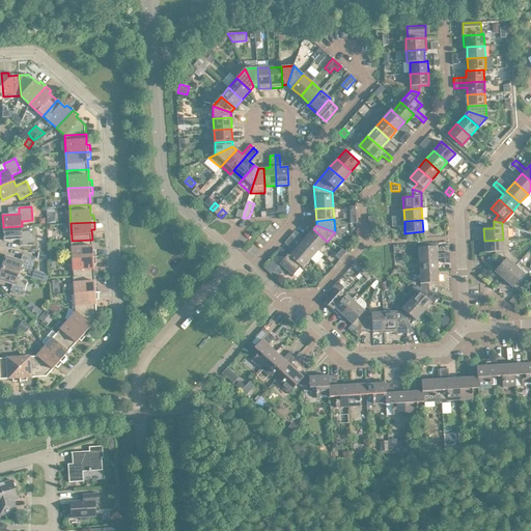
[(22,226),(3,227),(4,241),(20,240),(21,246),(34,245),(33,231),(22,232),(22,226)]
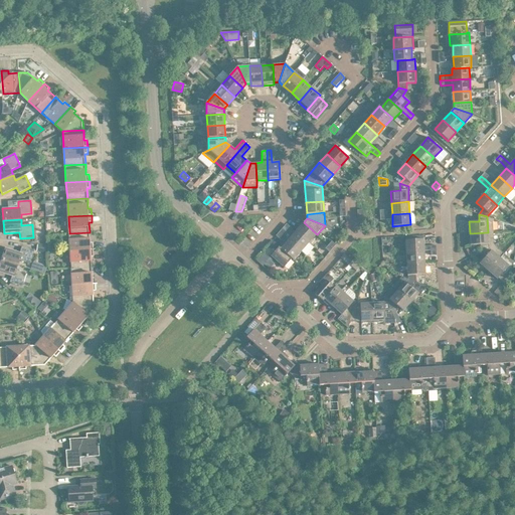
[(296,231),(309,242),(317,234),(304,222),(296,231)]
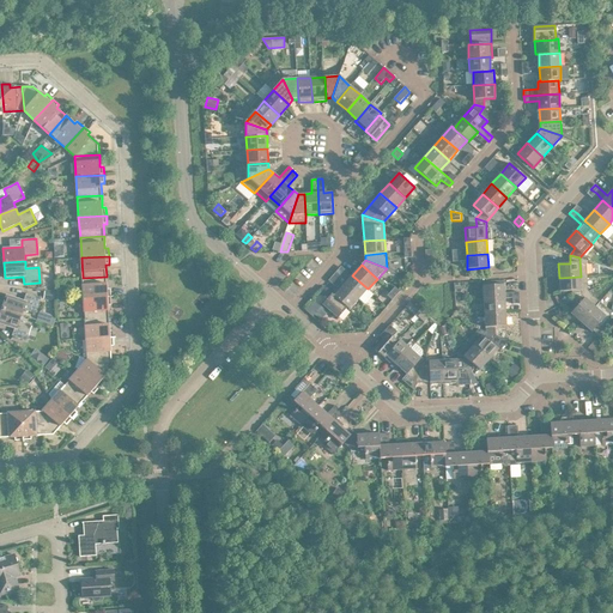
[(337,287),(332,293),(347,308),(350,310),(359,299),(344,285),(341,284),(338,280),(333,275),(328,280),(337,287)]
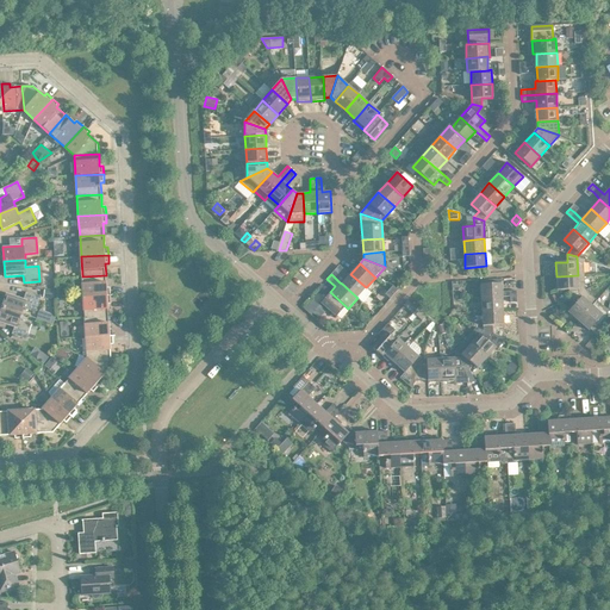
[(342,284),(358,298),(362,303),(372,292),(366,287),(350,274),(342,284)]
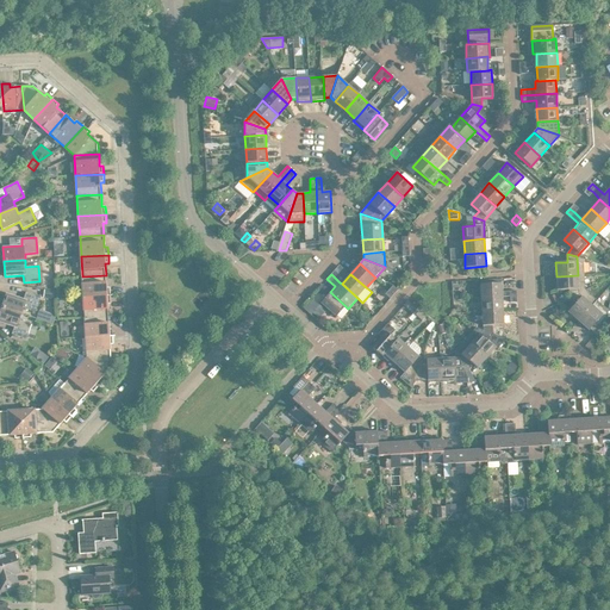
[(82,277),(83,298),(111,296),(110,287),(106,287),(106,275),(82,277)]
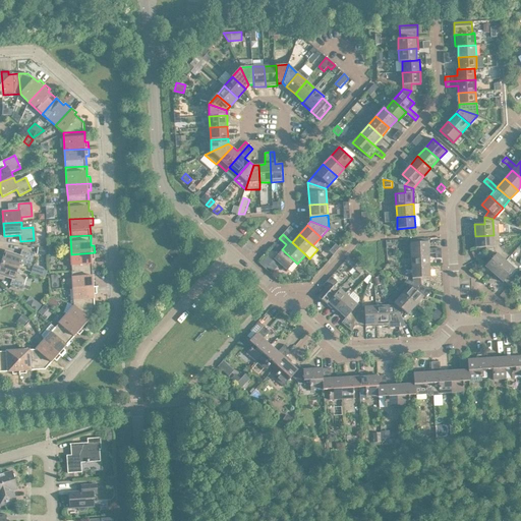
[(485,247),(486,254),(494,250),(494,235),(475,236),(476,248),(485,247)]
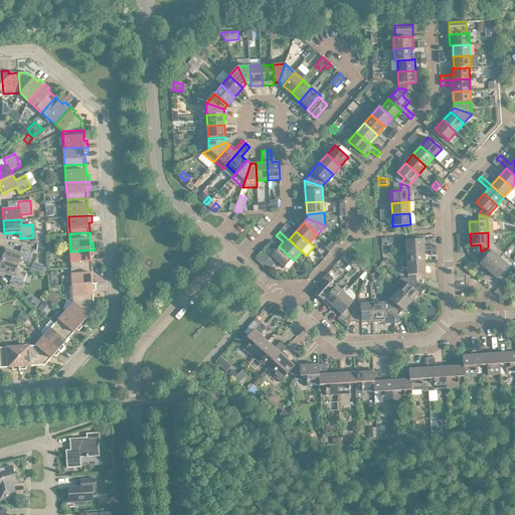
[(423,250),(431,250),(437,250),(436,245),(423,245),(423,239),(406,240),(405,240),(406,251),(423,250)]
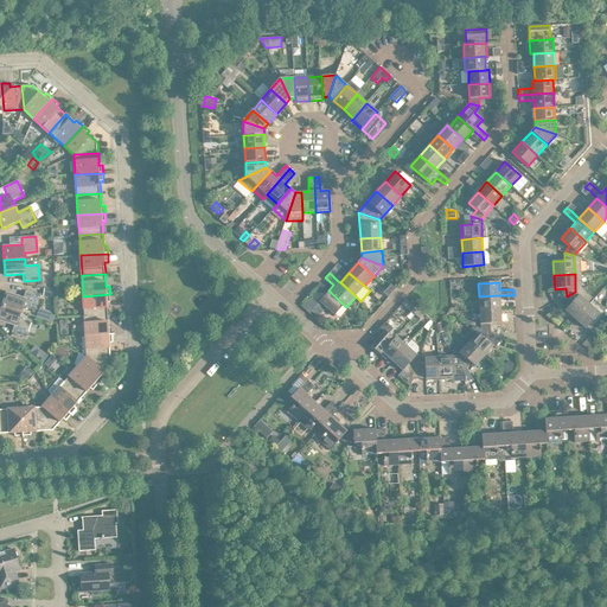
[(6,292),(1,306),(23,312),(24,306),(36,310),(40,295),(26,291),(24,298),(6,292)]
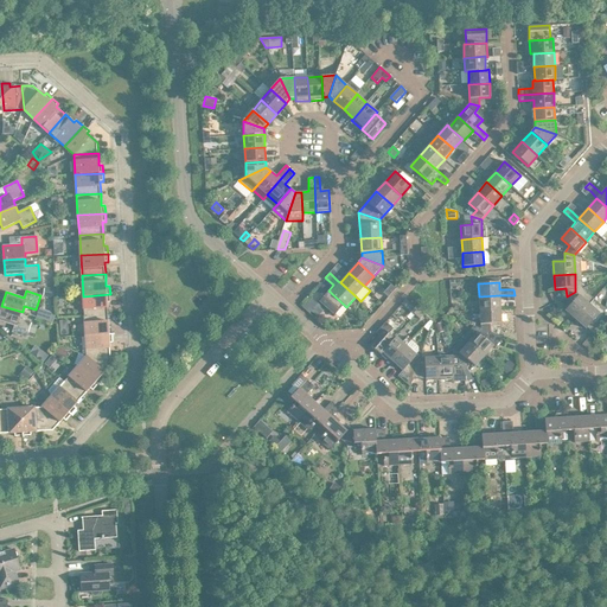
[(344,305),(328,291),(319,301),(336,315),(344,305)]
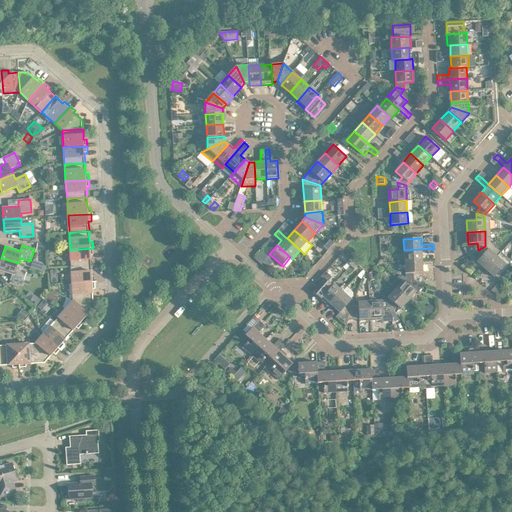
[(477,262),(485,270),(497,256),(485,246),(478,250),(483,254),(477,262)]
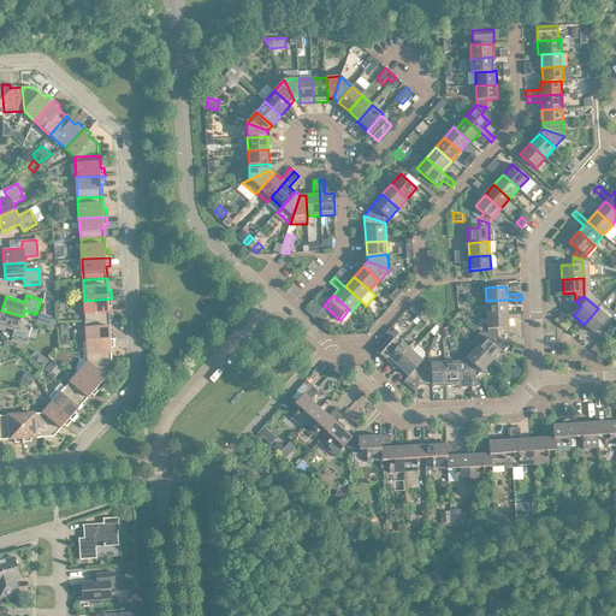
[(84,301),(86,321),(110,319),(108,307),(112,307),(112,298),(84,301)]
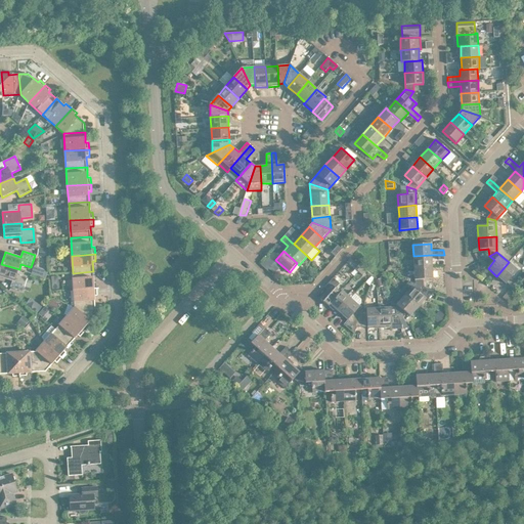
[(413,256),(415,268),(432,267),(431,255),(413,256)]
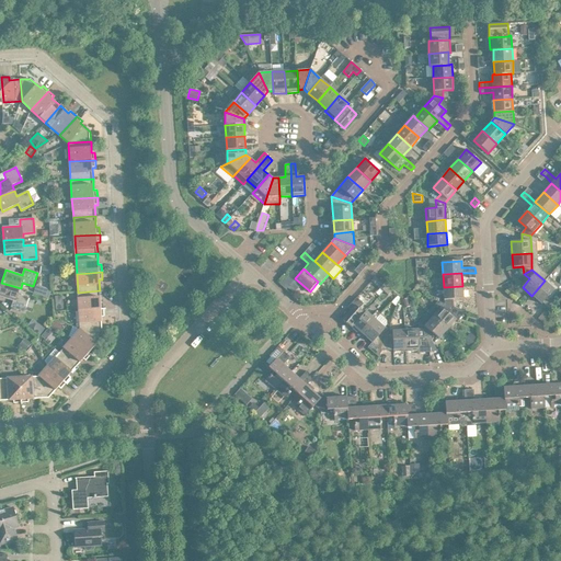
[(286,274),(278,283),(286,289),(295,281),(286,274)]
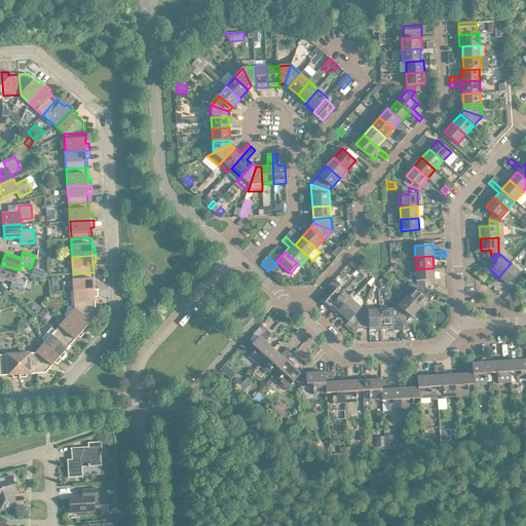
[(520,283),(523,274),(525,267),(515,259),(511,263),(498,277),(508,285),(509,284),(517,291),(520,283)]
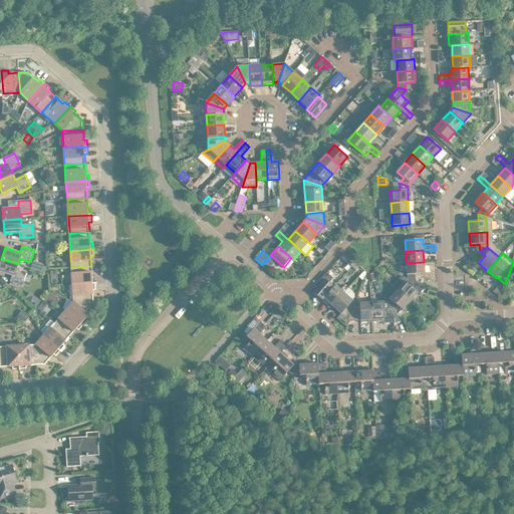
[(19,264),(1,259),(0,263),(0,271),(12,276),(10,281),(23,285),(27,273),(17,270),(19,264)]
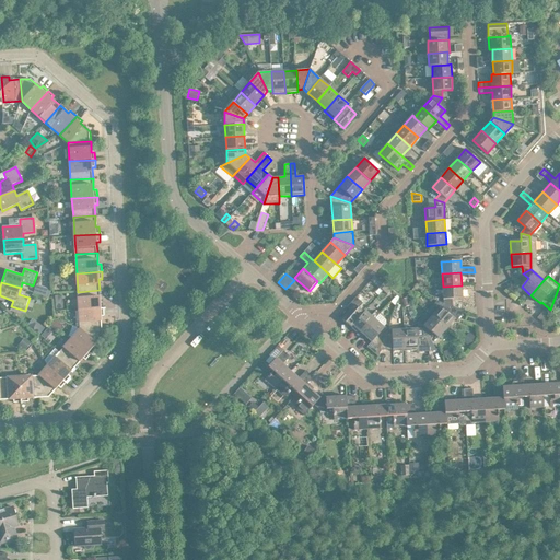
[(443,287),(444,303),(453,306),(452,299),(463,298),(462,286),(443,287)]
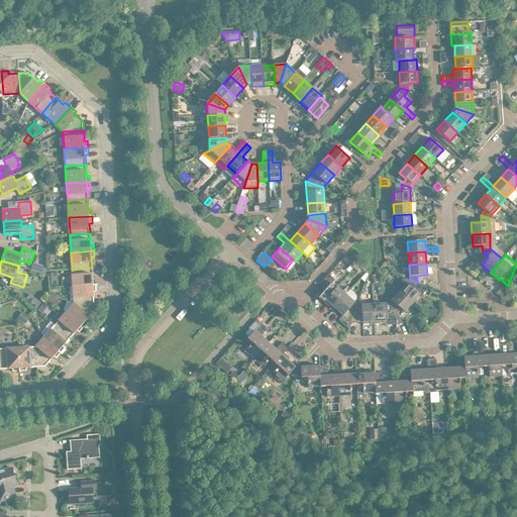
[(41,265),(38,273),(45,275),(47,268),(41,265)]
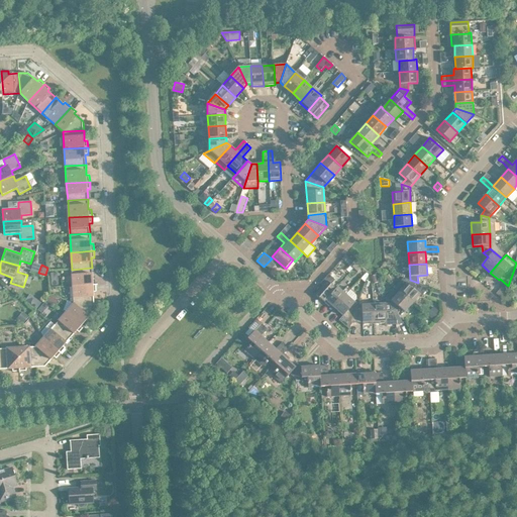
[(72,270),(73,287),(96,285),(96,278),(93,279),(92,268),(72,270)]
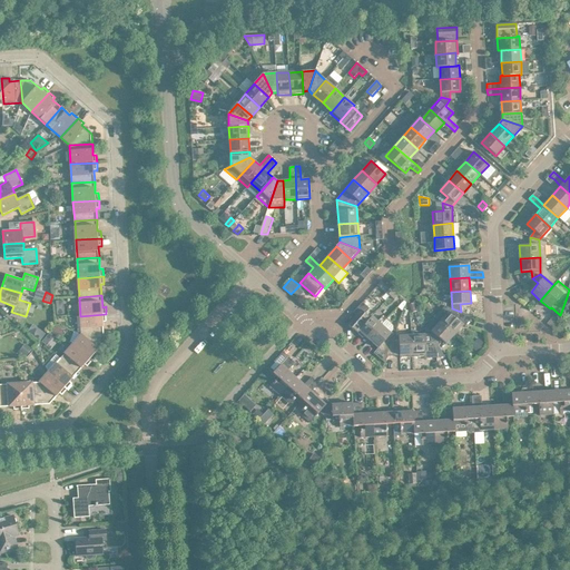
[(347,324),(357,333),(371,318),(370,318),(365,314),(370,308),(362,302),(353,313),(356,315),(347,324)]
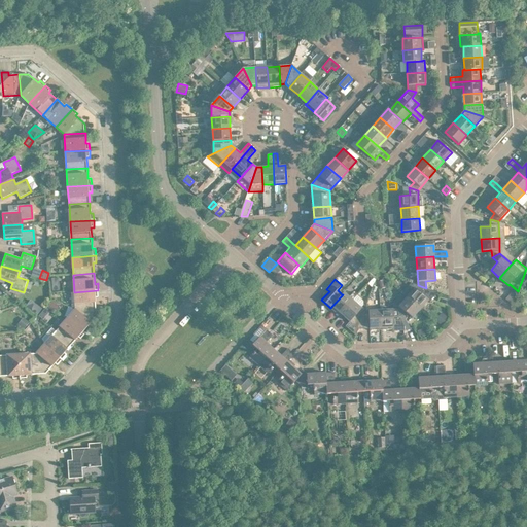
[(412,283),(402,293),(421,309),(428,301),(430,302),(437,293),(426,288),(418,285),(412,283)]
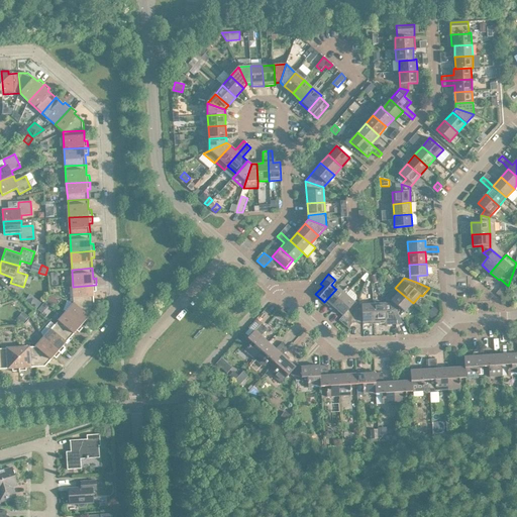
[(73,287),(74,304),(94,303),(93,292),(96,292),(96,285),(73,287)]
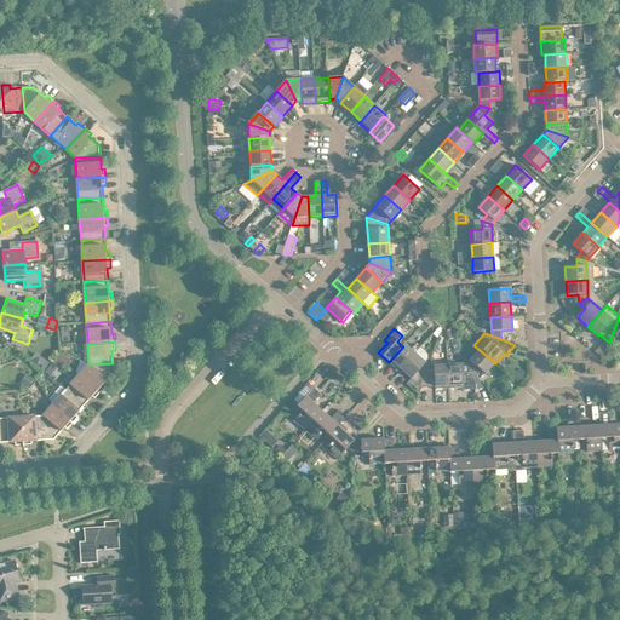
[(595,352),(602,359),(607,346),(603,343),(595,352)]
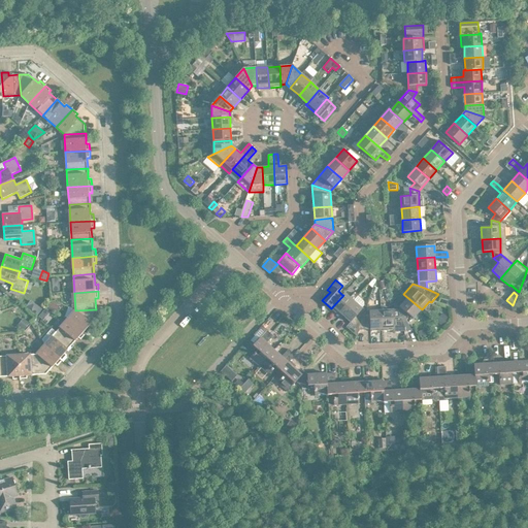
[(340,317),(341,315),(358,296),(354,293),(350,298),(344,293),(342,295),(343,295),(331,308),(340,317)]
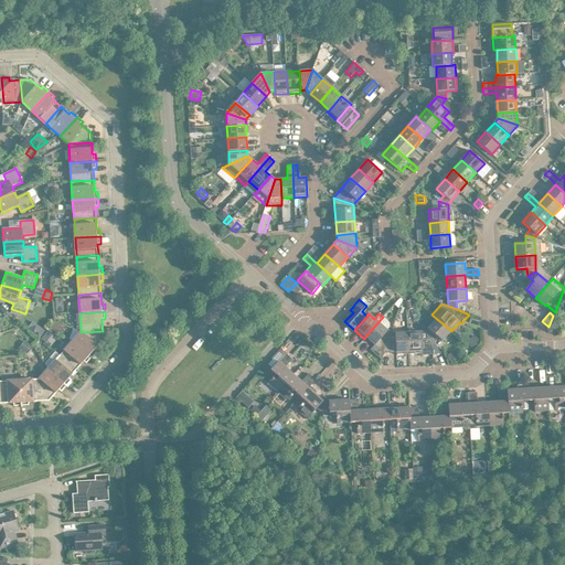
[(422,324),(425,331),(429,340),(435,334),(443,341),(451,331),(432,315),(422,324)]
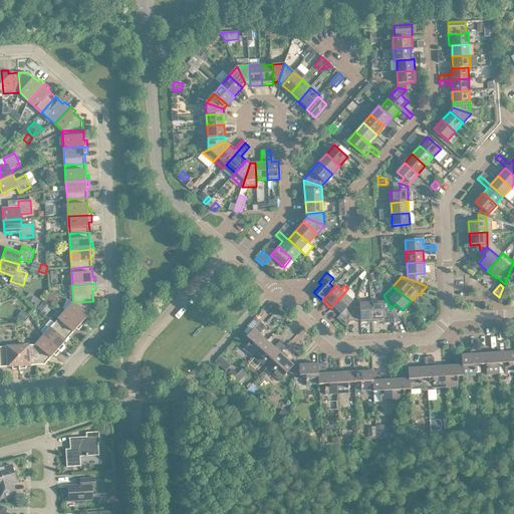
[(332,306),(349,321),(355,303),(349,298),(353,294),(348,288),(332,306)]
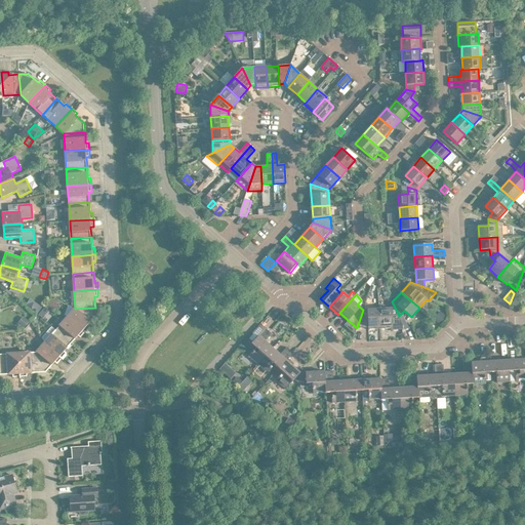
[(50,301),(48,308),(56,312),(59,305),(57,304),(57,303),(52,299),(51,301),(50,301)]
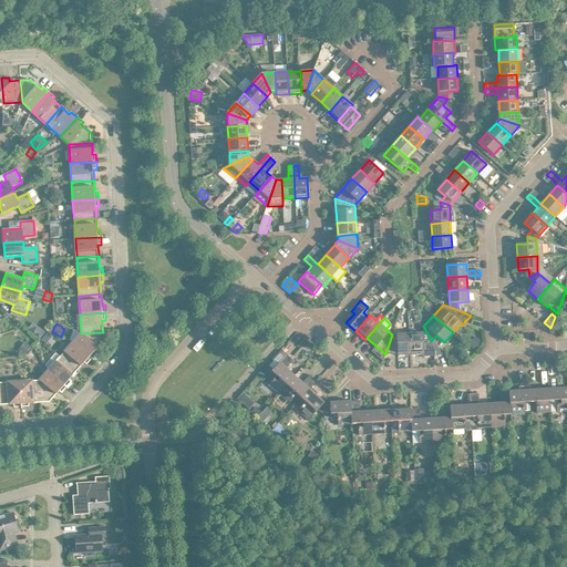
[(40,328),(35,336),(40,339),(45,332),(40,328)]
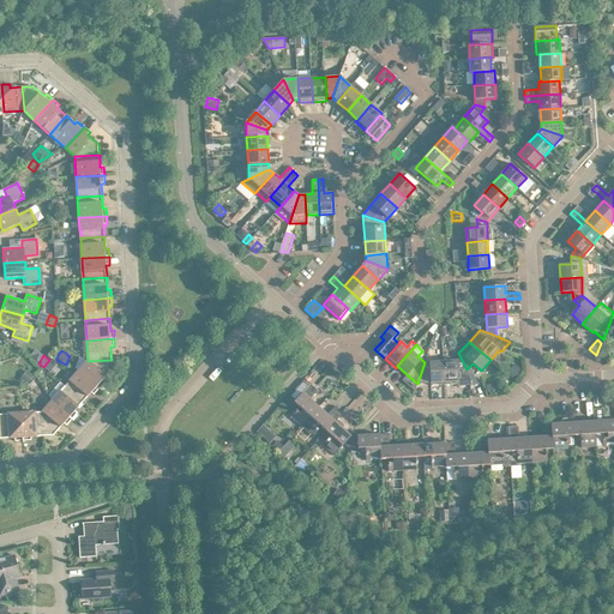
[(88,361),(78,371),(100,389),(106,383),(102,380),(113,369),(112,360),(88,361)]
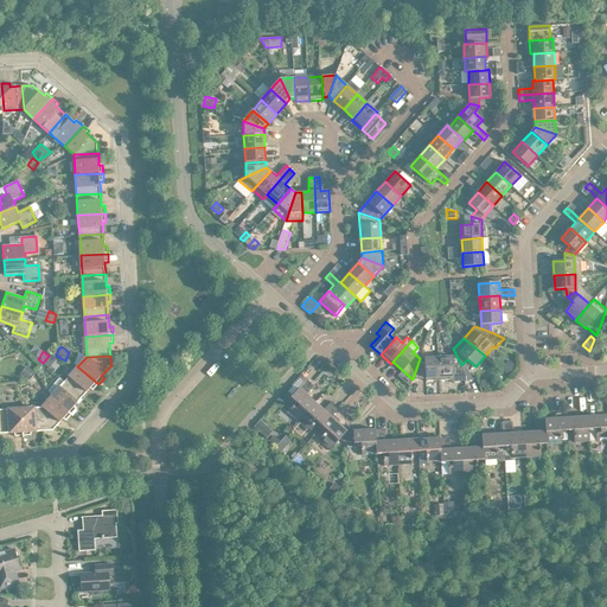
[(439,357),(440,381),(454,379),(454,382),(468,381),(461,365),(457,356),(439,357)]
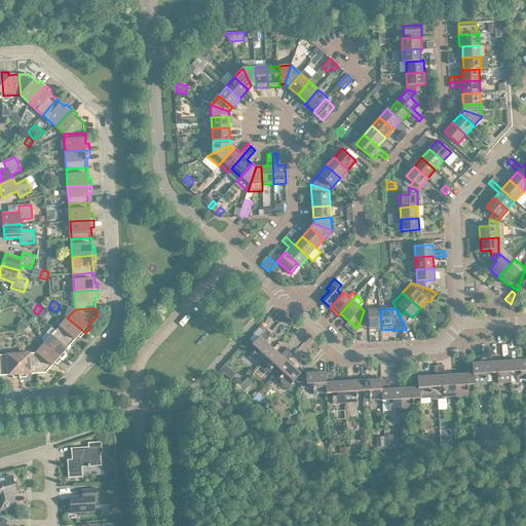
[(369,331),(381,330),(380,309),(364,310),(358,329),(369,328),(369,331)]
